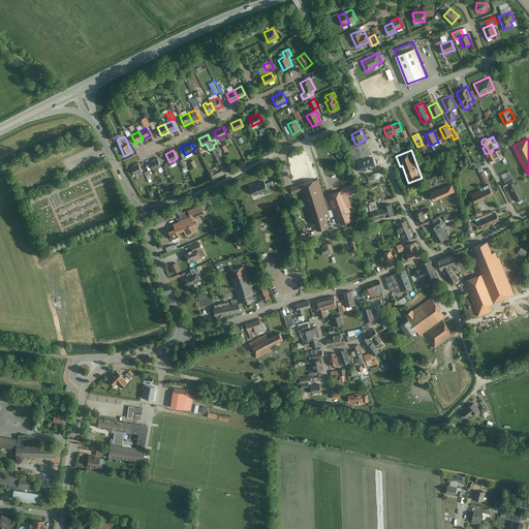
[(493,151),(486,154),(490,161),(499,156),(497,151),(494,153),(493,151)]
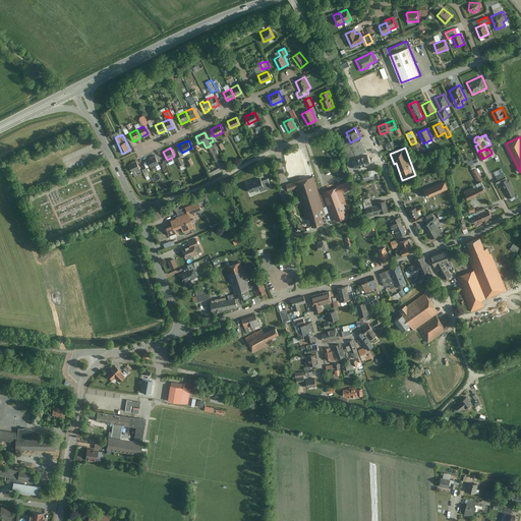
[(372,159),(369,152),(359,155),(362,163),(372,159)]
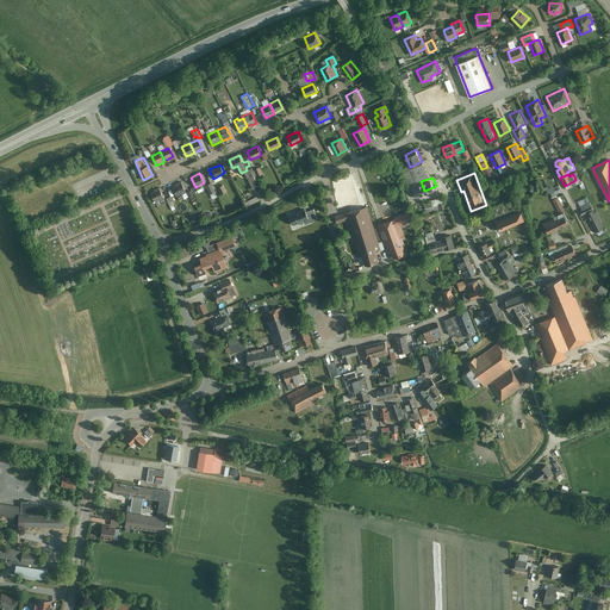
[(176,185),(172,187),(179,200),(184,199),(181,193),(186,192),(181,181),(176,184),(176,185)]
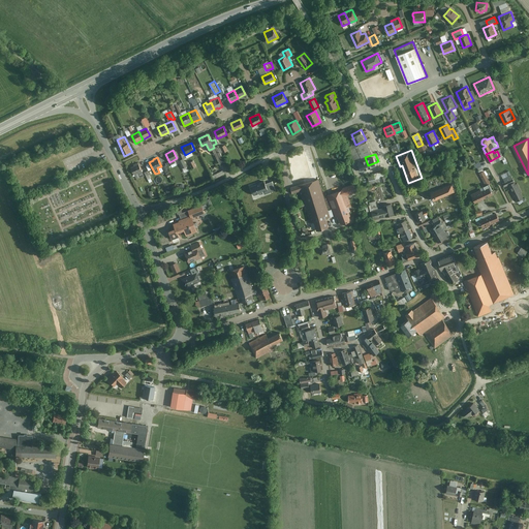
[(381,168),(378,161),(368,165),(370,173),(381,168)]
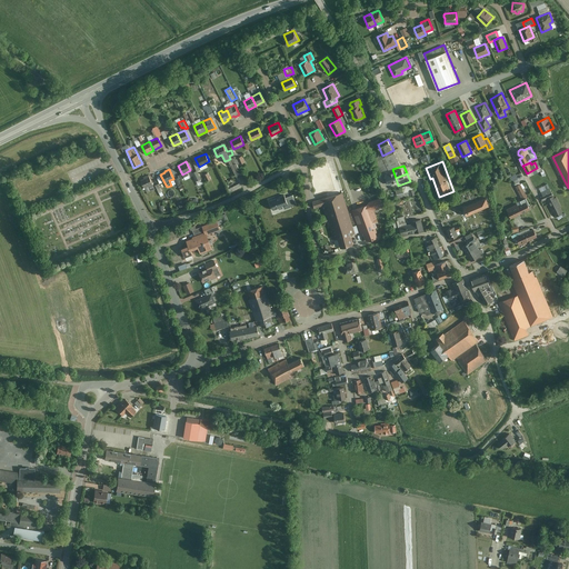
[(153,186),(148,175),(143,177),(145,179),(141,180),(146,189),(153,186)]
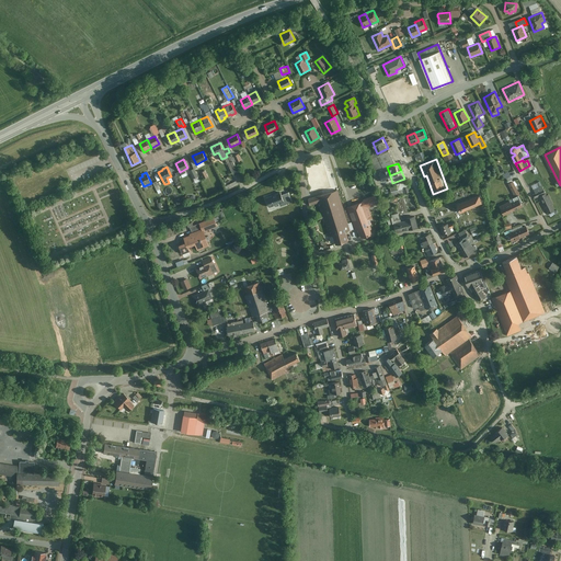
[(512,180),(507,182),(508,184),(515,195),(515,196),(518,195),(519,195),(515,186),(517,185),(515,181),(513,182),(512,180)]
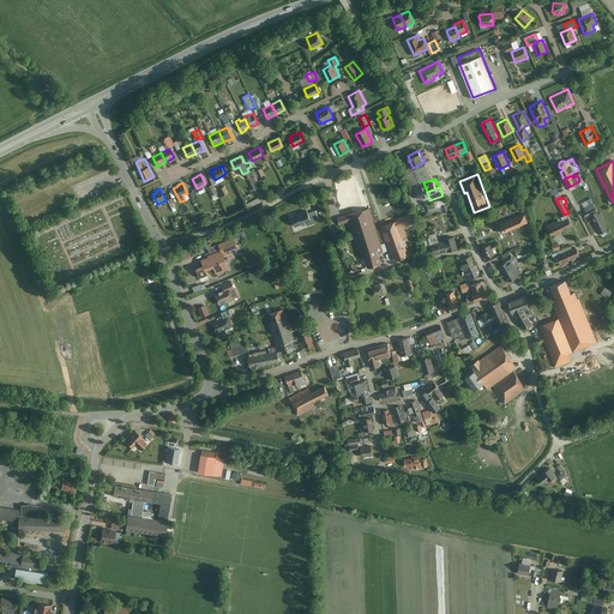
[(384,253),(369,206),(339,216),(342,223),(349,221),(361,258),(365,257),(368,268),(383,263),(380,254),(384,253)]
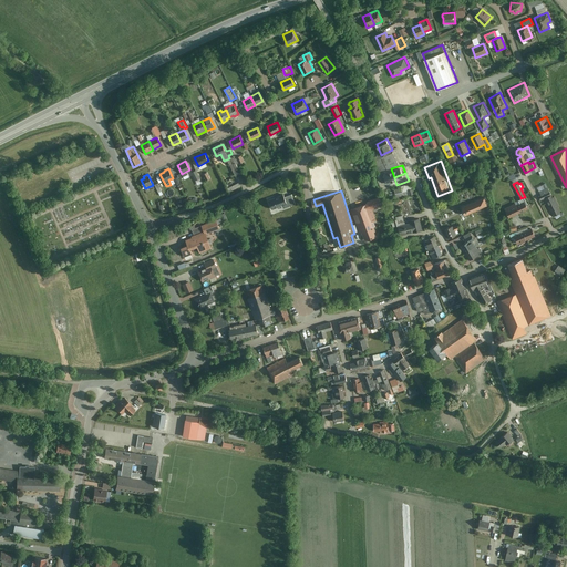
[(545,197),(554,216),(560,213),(557,207),(559,206),(555,195),(553,196),(550,191),(538,196),(540,199),(545,197)]
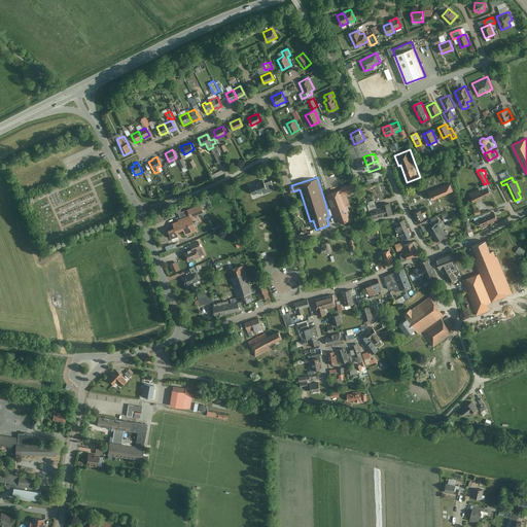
[(255,184),(250,186),(253,195),(257,192),(258,195),(262,192),(262,191),(267,189),(265,183),(264,181),(258,183),(258,182),(254,183),(255,184)]
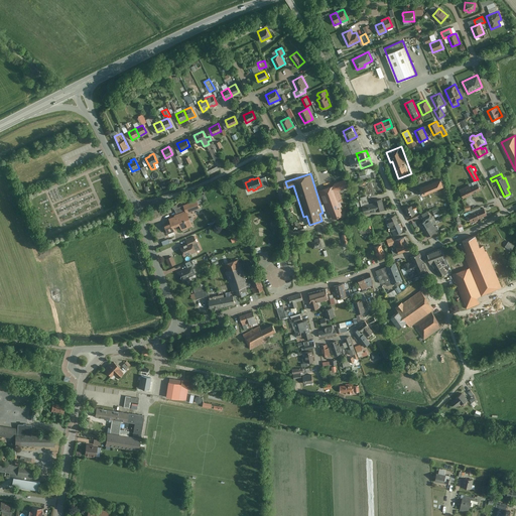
[(265,177),(259,179),(261,185),(263,184),(264,187),(269,185),(265,177)]
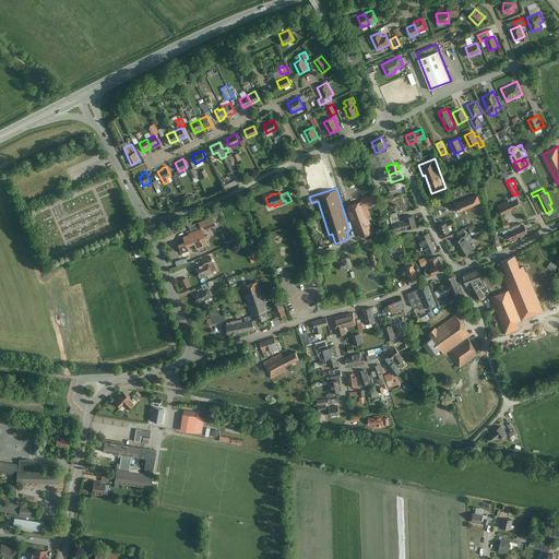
[(364,200),(346,206),(354,229),(355,229),(357,228),(360,237),(371,233),(369,224),(371,223),(369,218),(371,217),(367,206),(376,203),(373,194),(363,199),(364,200)]
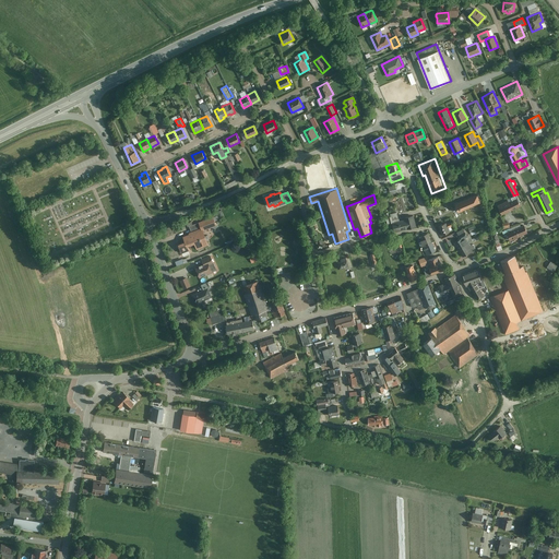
[(454,203),(458,212),(480,203),(477,194),(454,203)]
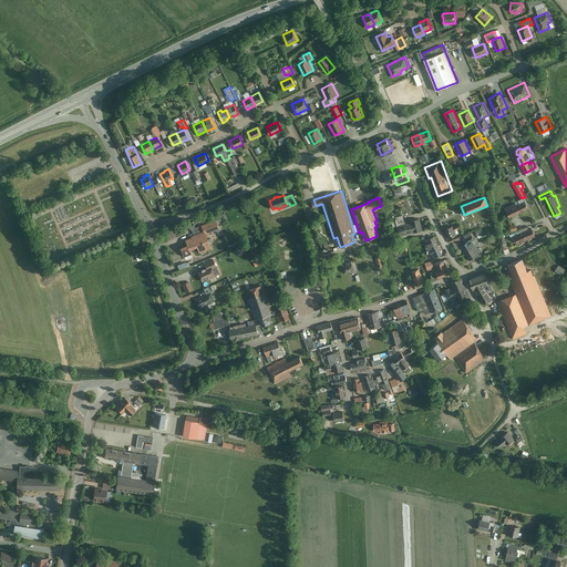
[(515,203),(512,205),(516,214),(517,214),(528,208),(526,205),(527,204),(524,197),(521,198),(521,197),(517,199),(518,200),(515,202),(515,203)]
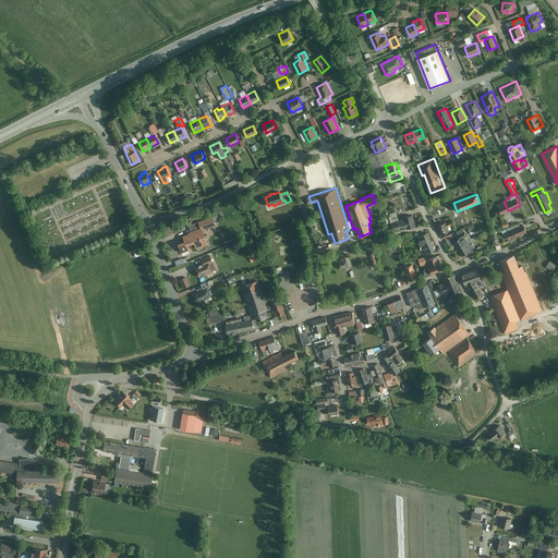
[(504,202),(497,205),(501,214),(508,210),(504,202)]
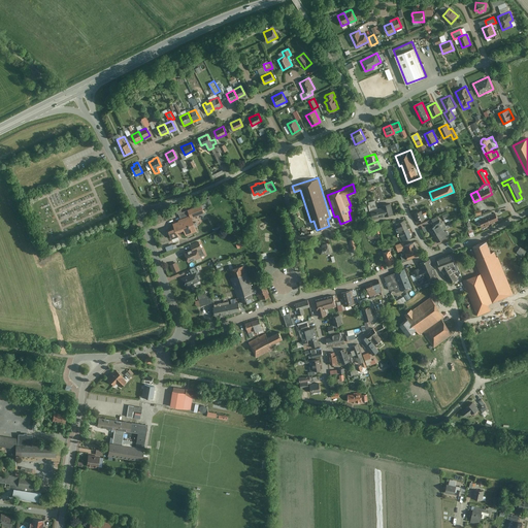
[(393,213),(391,203),(377,207),(375,199),(364,202),(367,213),(372,211),(374,219),(393,213)]
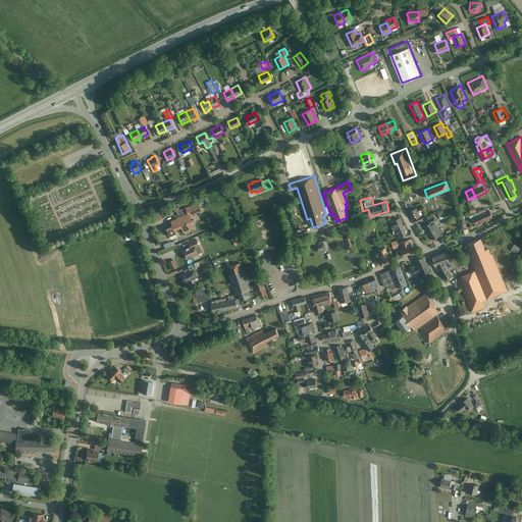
[(203,210),(200,201),(186,206),(188,212),(170,218),(172,224),(166,226),(170,237),(177,233),(176,228),(181,226),(185,232),(197,228),(191,214),(203,210)]
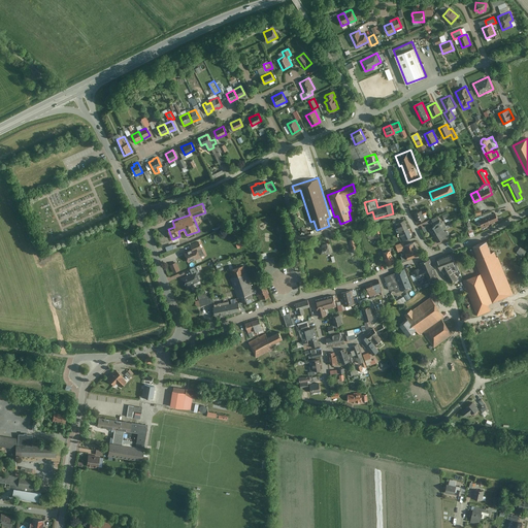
[(421,210),(415,213),(418,222),(425,219),(423,215),(427,213),(426,210),(422,211),(421,210)]
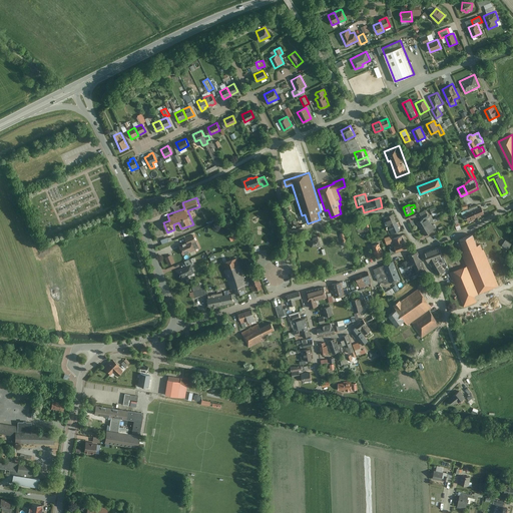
[(480,204),(472,208),(476,216),(484,212),(480,204)]
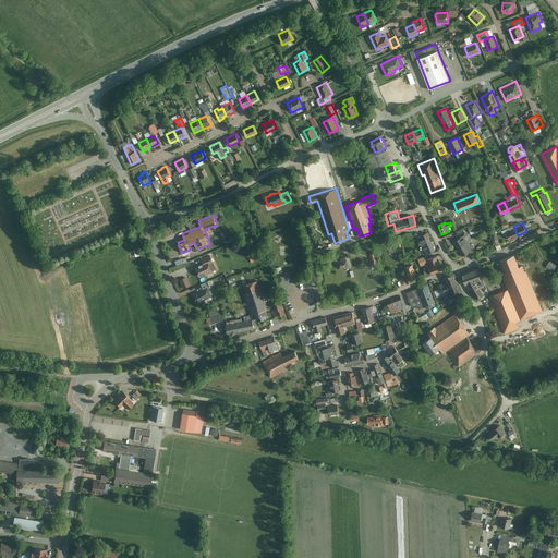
[(513,227),(505,231),(509,240),(518,235),(513,227)]
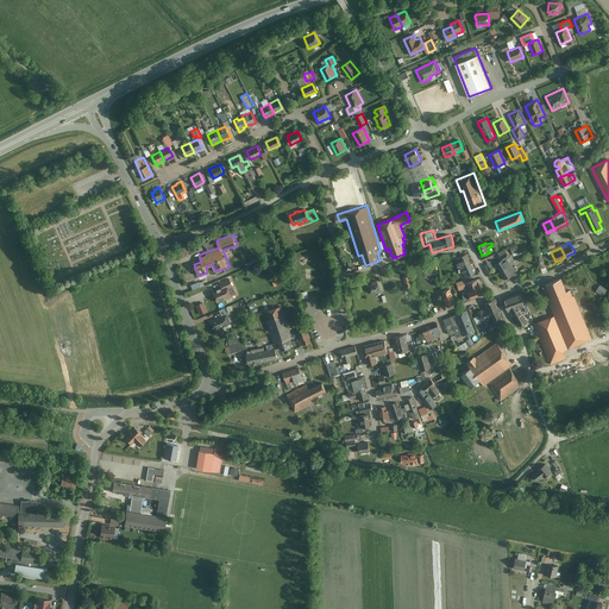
[(466,255),(457,258),(460,268),(470,264),(466,255)]
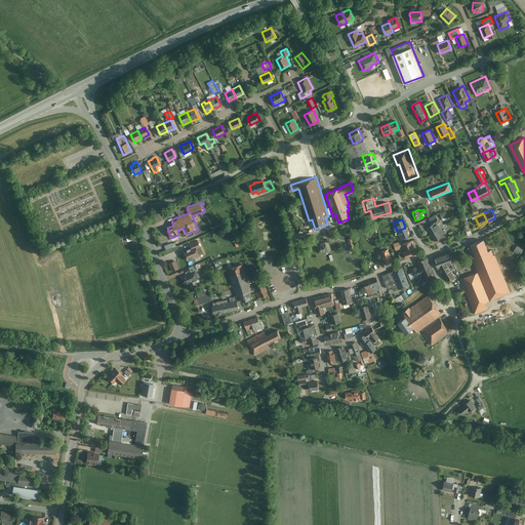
[(437,219),(426,227),(430,234),(442,227),(437,219)]
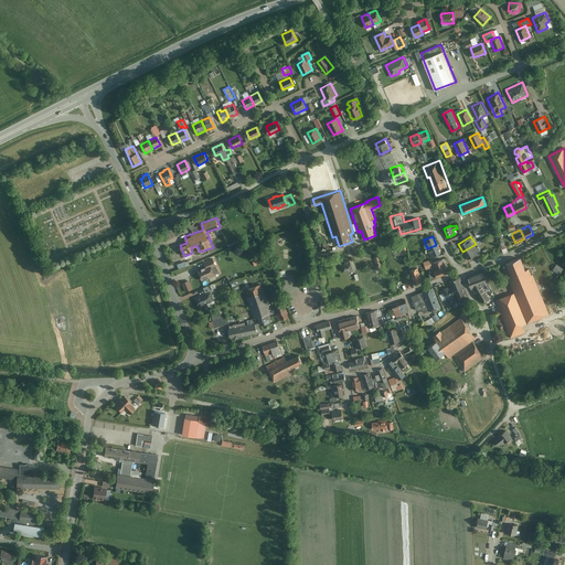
[(476,244),(462,252),(467,259),(480,252),(476,244)]
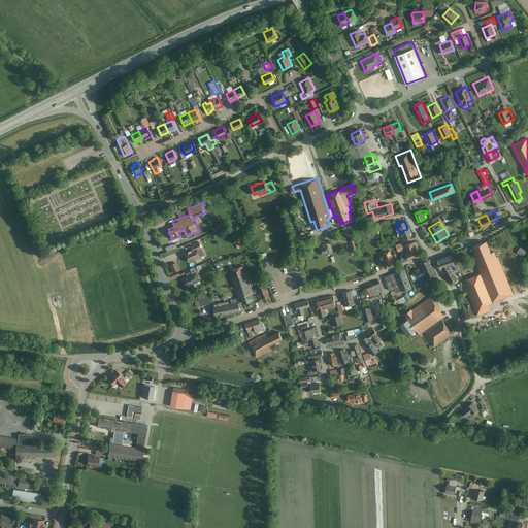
[(407,229),(399,232),(403,240),(411,237),(407,229)]
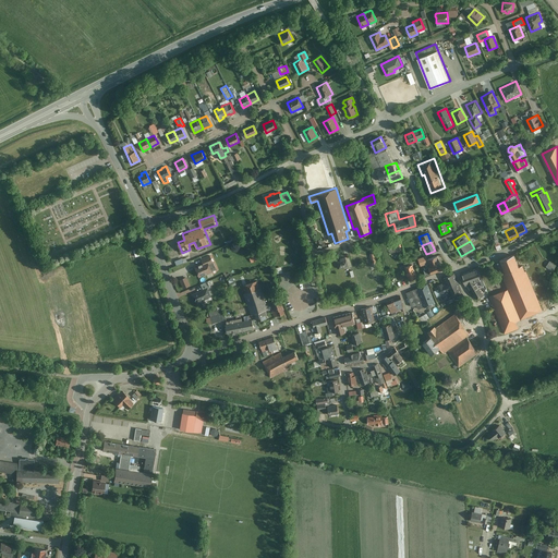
[(517,319),(542,310),(523,264),(520,265),(516,253),(500,258),(506,271),(501,274),(507,287),(488,294),(504,335),(520,328),(517,319)]
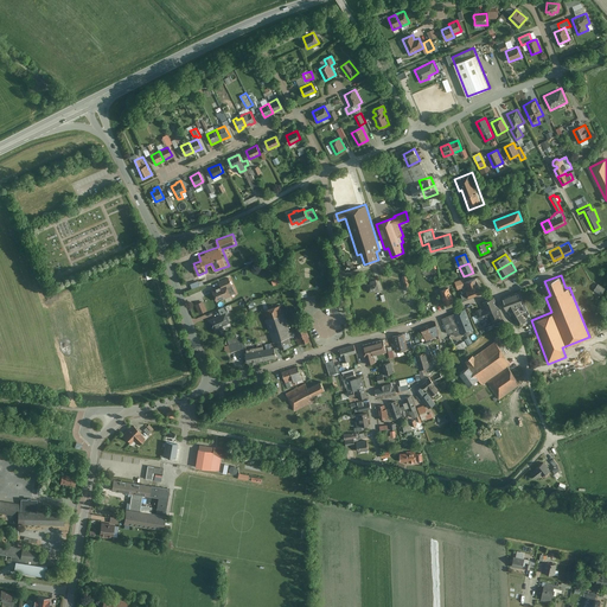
[(279,276),(270,280),(273,287),(281,285),(279,276)]
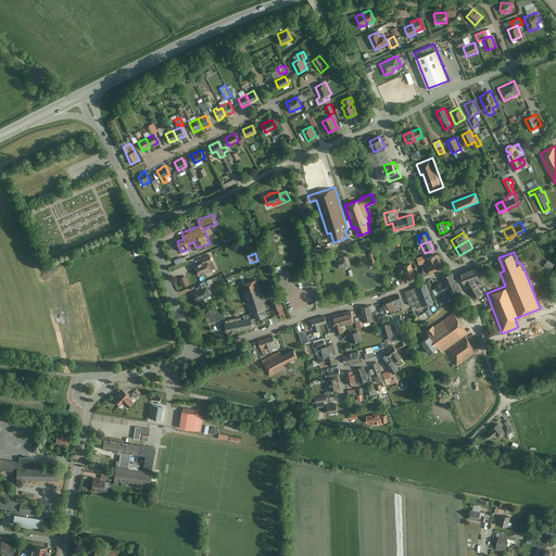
[(196,266),(198,275),(211,270),(209,263),(213,261),(210,254),(200,258),(202,264),(196,266)]
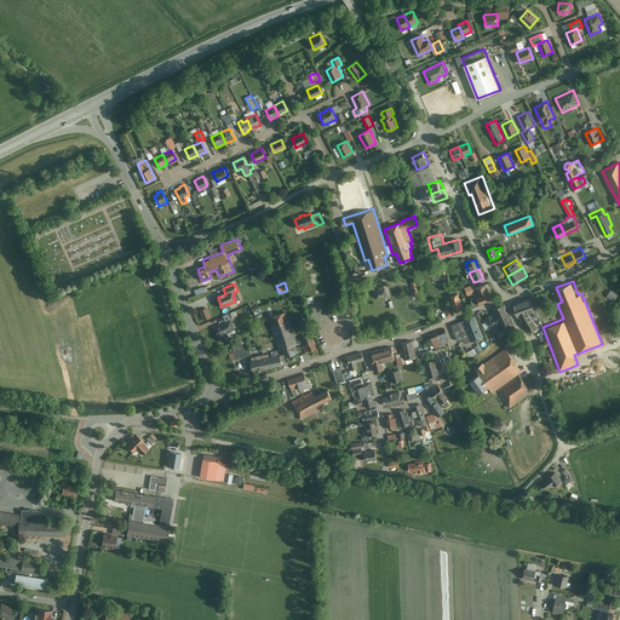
[(204,285),(195,290),(197,296),(206,292),(204,285)]
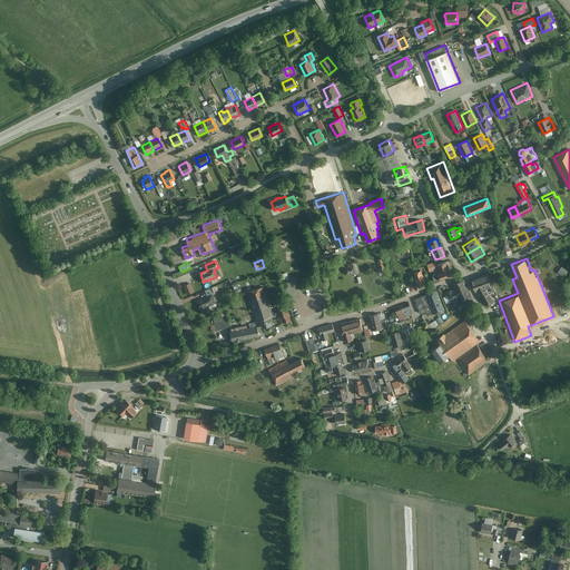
[(434,262),(426,264),(430,272),(438,268),(440,273),(433,276),(434,282),(452,275),(450,269),(446,262),(435,265),(434,262)]
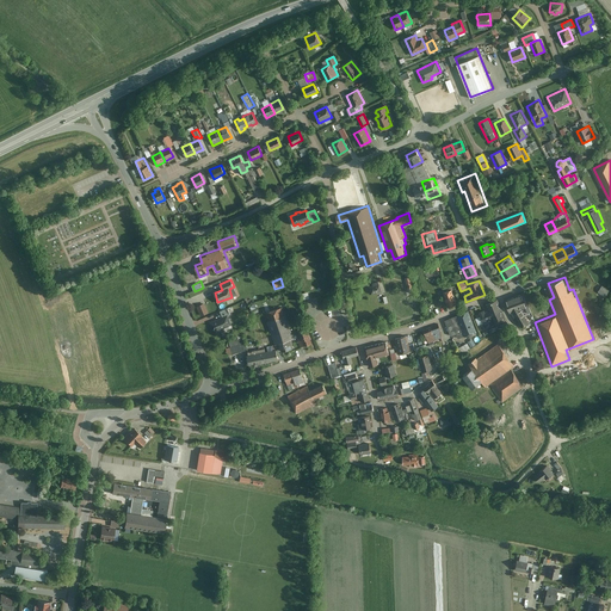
[(368,284),(371,295),(381,292),(378,282),(368,284)]
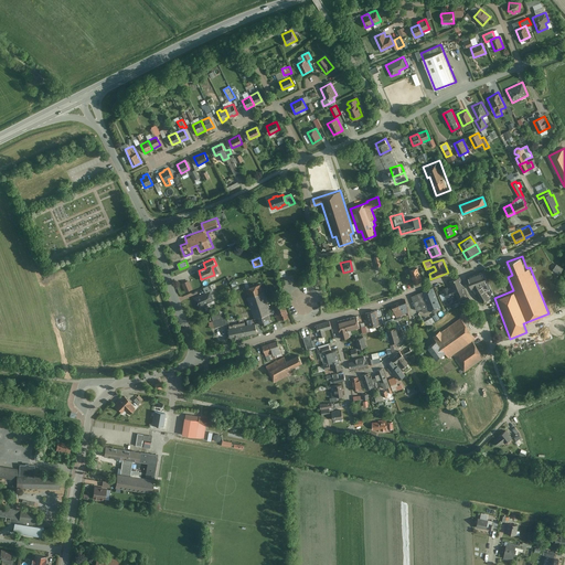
[(564,268),(556,264),(553,270),(562,275),(564,268)]
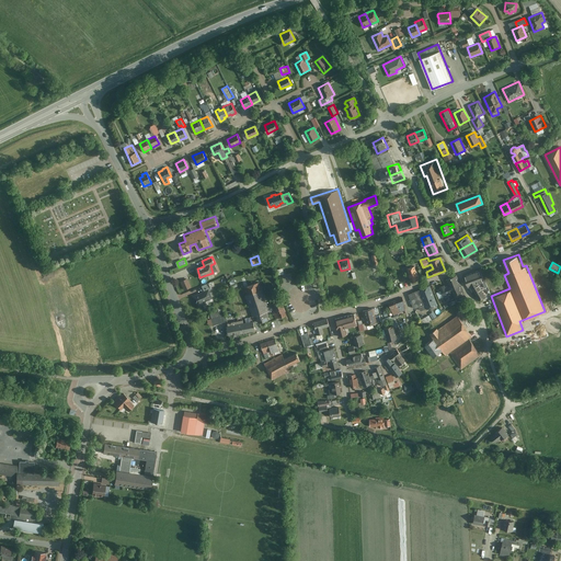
[(414,266),(407,268),(411,282),(419,279),(414,266)]
